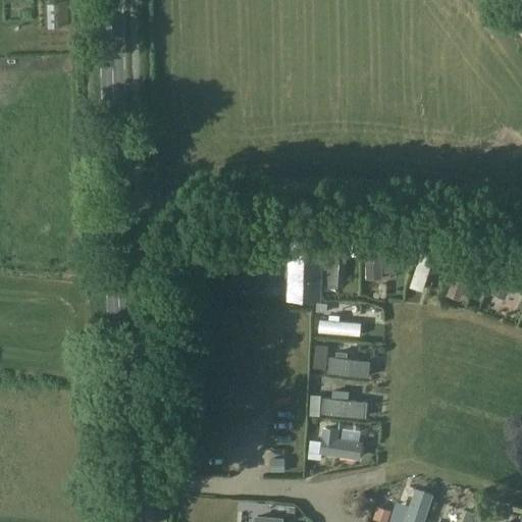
[(349,226),(361,226),(362,210),(350,210),(349,226)]
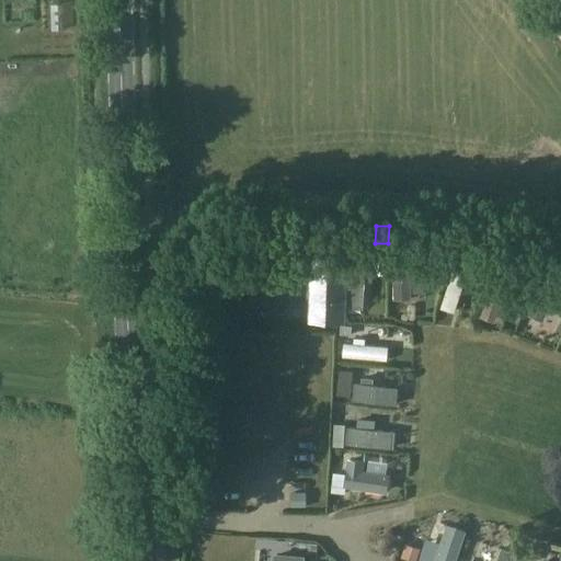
[(365,255),(347,254),(346,310),(363,311),(364,282),(364,274),(373,274),(373,265),(364,265),(365,255)]
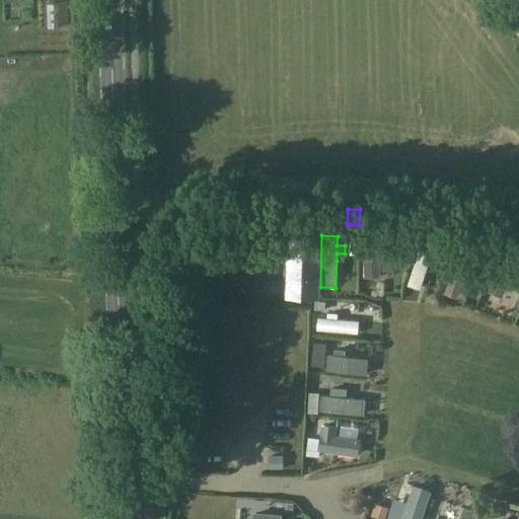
[(288,296),(315,296),(316,238),(290,237),(288,296)]
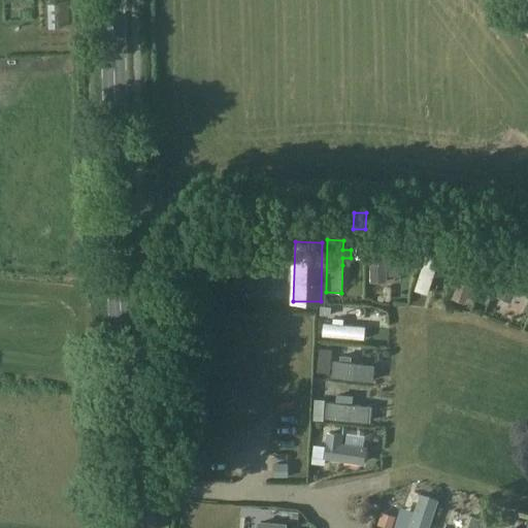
[(368,243),(368,279),(385,279),(385,243),(368,243)]
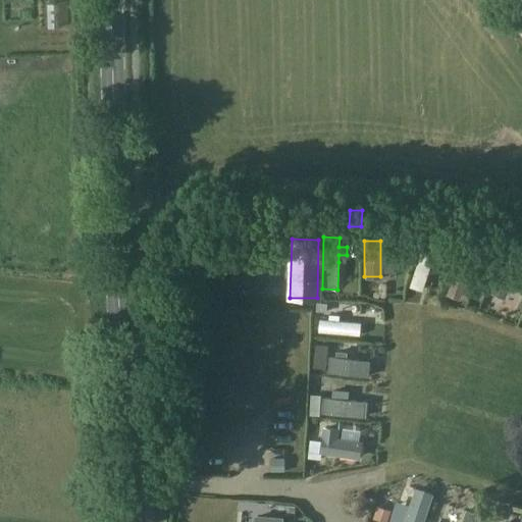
[(421,248),(411,278),(424,282),(429,265),(435,267),(437,259),(430,257),(432,252),(421,248)]
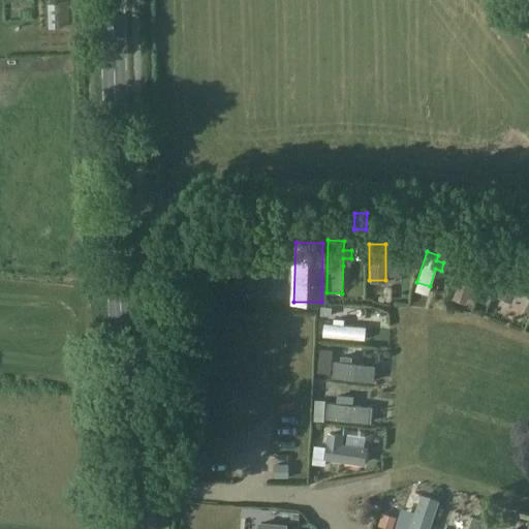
[(485,272),(478,270),(484,257),(469,251),(452,297),(465,303),(474,278),(480,280),(485,272)]
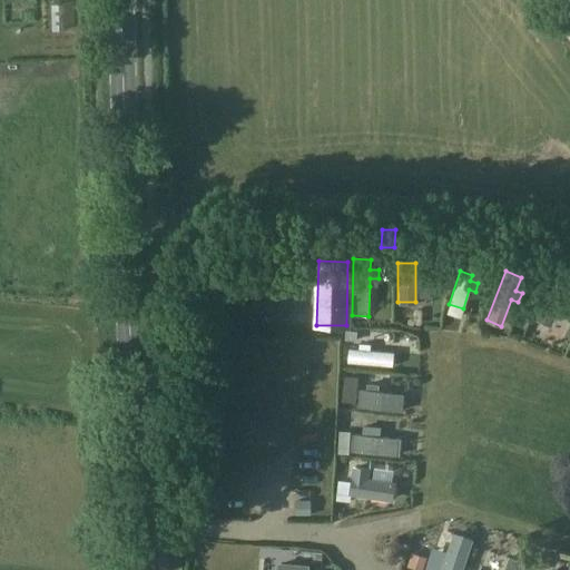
[(279,277),(278,294),(295,295),(296,278),(279,277)]
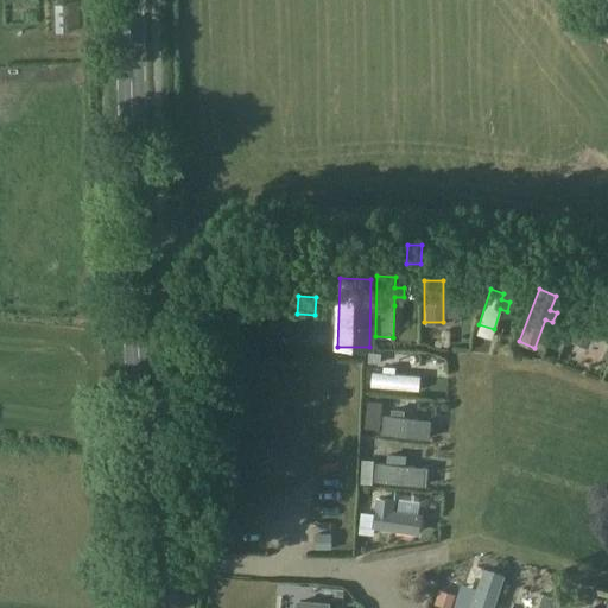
[(607,308),(584,298),(568,340),(589,349),(597,328),(605,331),(607,323),(607,308)]
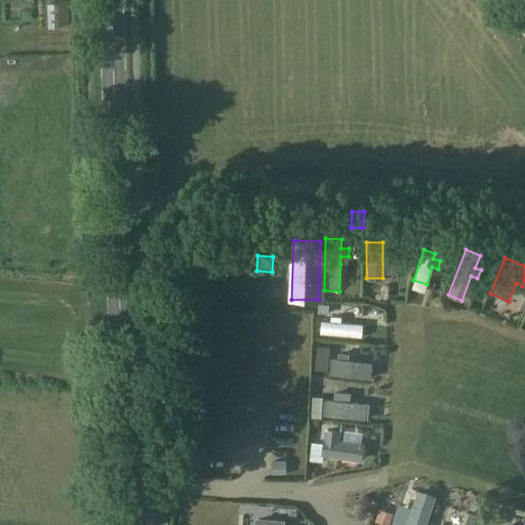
[(317,314),(328,315),(329,306),(318,305),(317,314)]
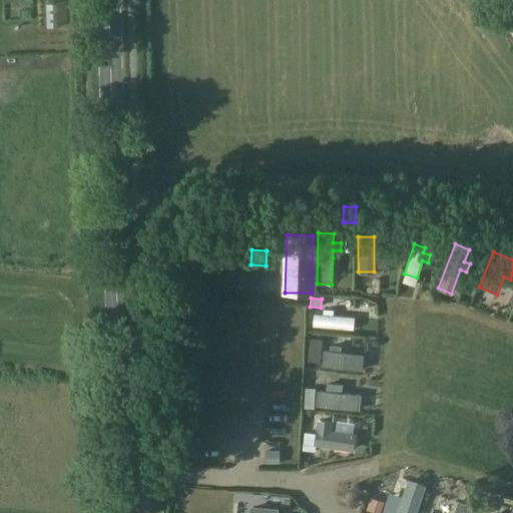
[(350,317),(315,315),(314,329),(350,330),(350,317)]
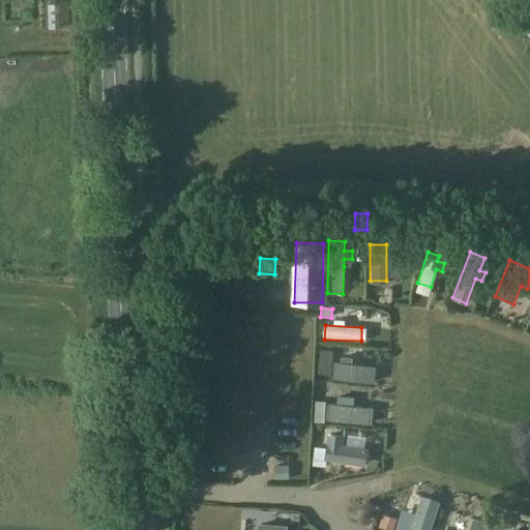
[(351,358),(342,357),(342,363),(334,362),(333,378),(373,383),(375,367),(352,364),(351,364),(352,358),(351,358)]
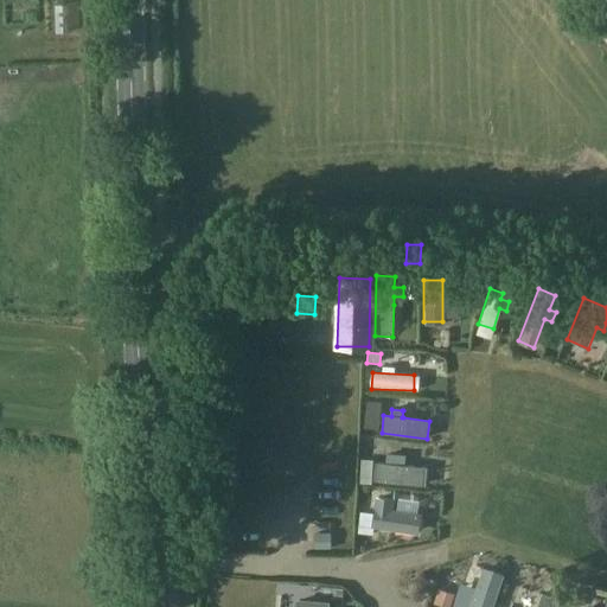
[(382,453),(378,479),(423,485),(426,466),(398,462),(400,455),(382,453)]
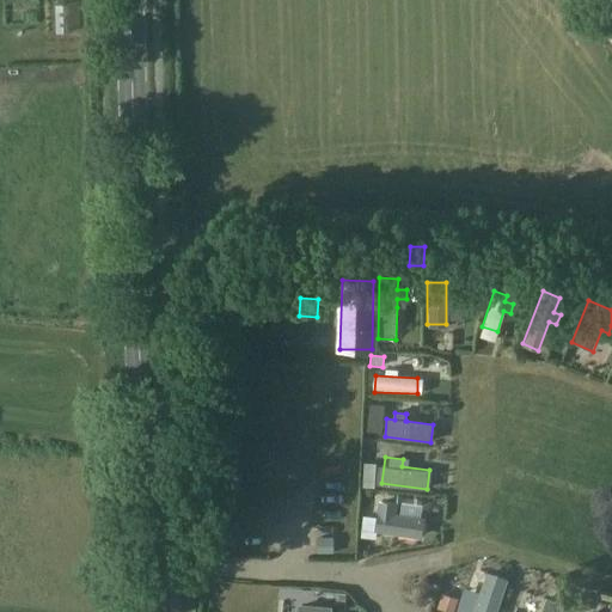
[(378,502),(373,531),(420,537),(422,521),(392,518),(395,505),(378,502)]
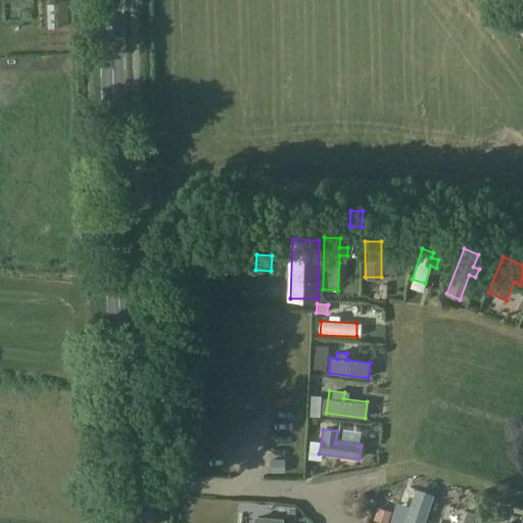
[(476,522),(479,516),(466,512),(462,522),(476,522)]
